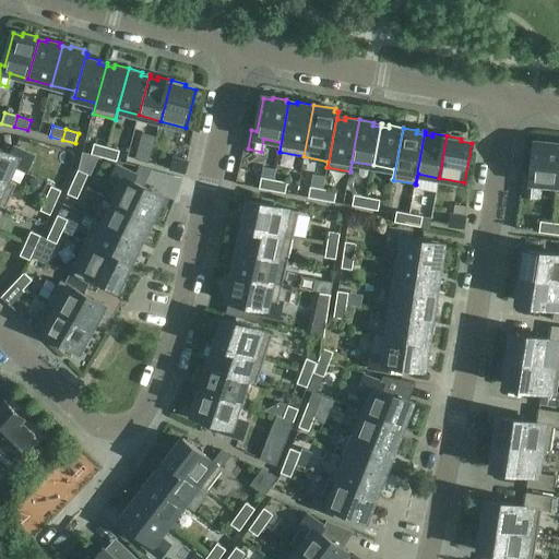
[(557,186),(558,163),(558,145),(558,142),(545,141),(544,144),(535,143),(532,177),(526,177),(524,195),(538,197),(539,183),(557,186)]
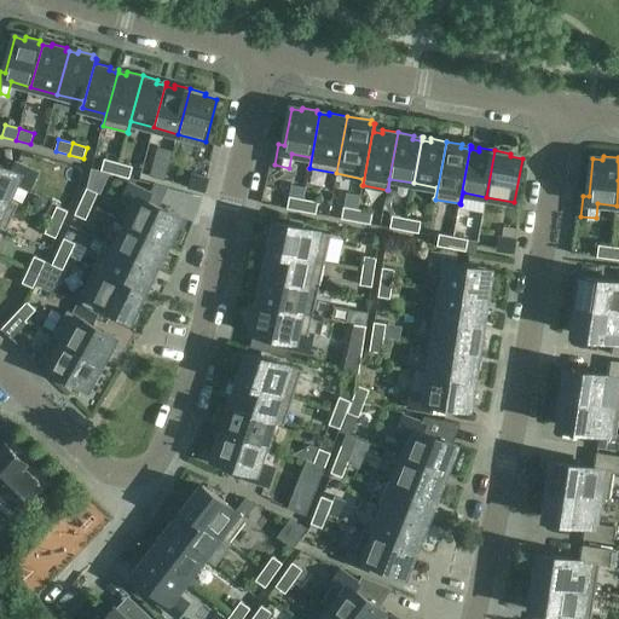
[(115,175),(119,163),(104,160),(100,171),(115,175)]
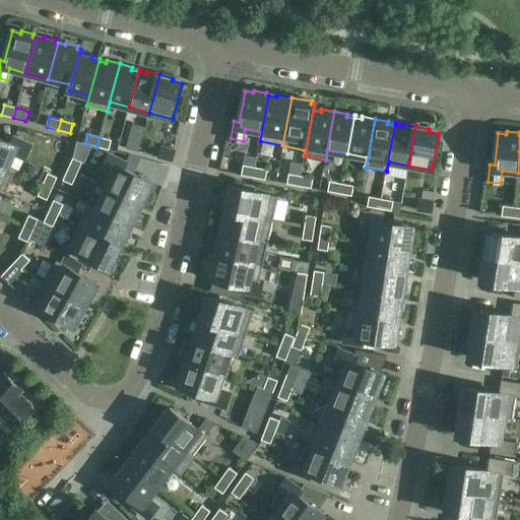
[(109,150),(112,140),(100,137),(96,147),(109,150)]
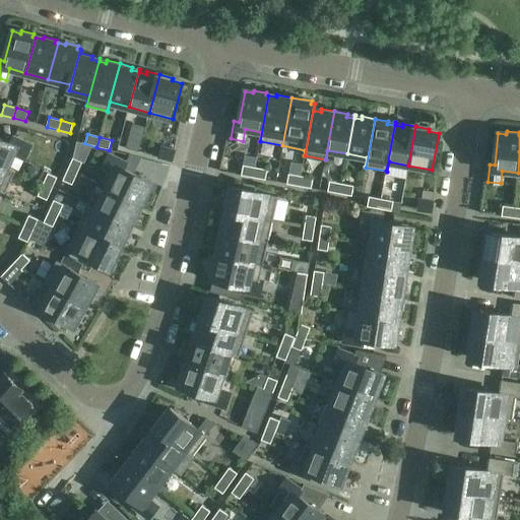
[(24,157),(29,146),(13,139),(11,144),(0,138),(0,165),(15,173),(15,172),(7,168),(13,152),(24,157)]
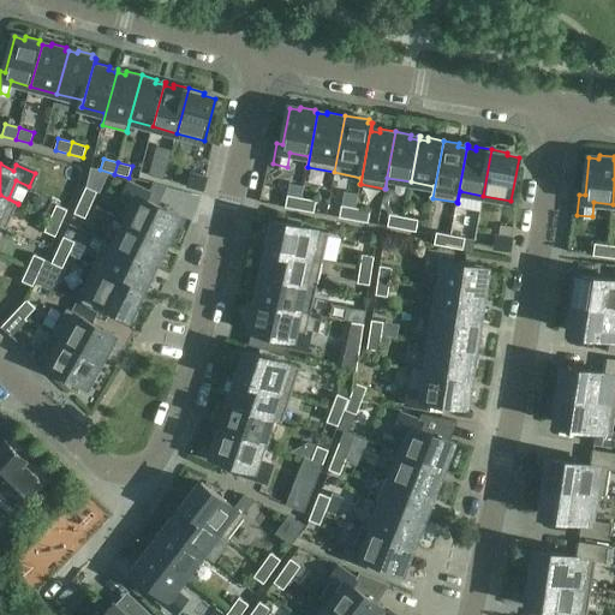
[(163,180),(167,168),(153,165),(150,175),(163,180)]
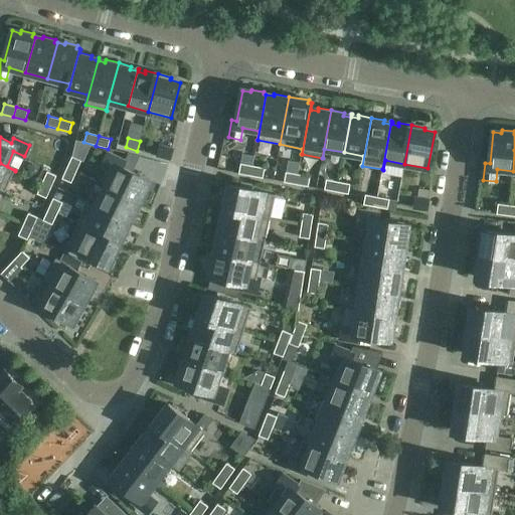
[(169,159),(172,149),(161,146),(158,156),(169,159)]
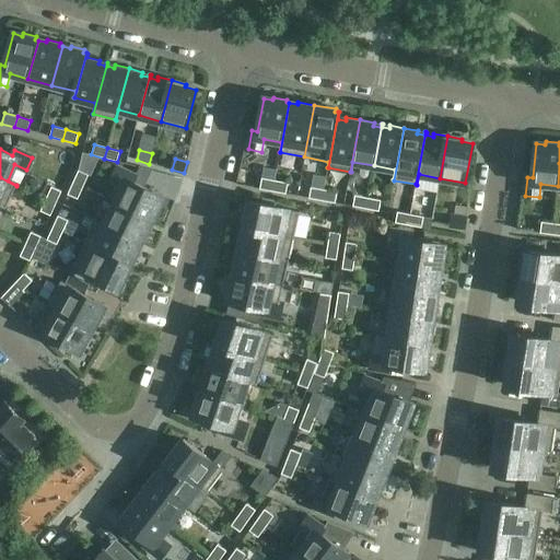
[(155,219),(161,206),(159,205),(163,197),(132,182),(135,176),(117,168),(112,181),(115,183),(106,198),(115,202),(151,220),(153,218),(155,219)]
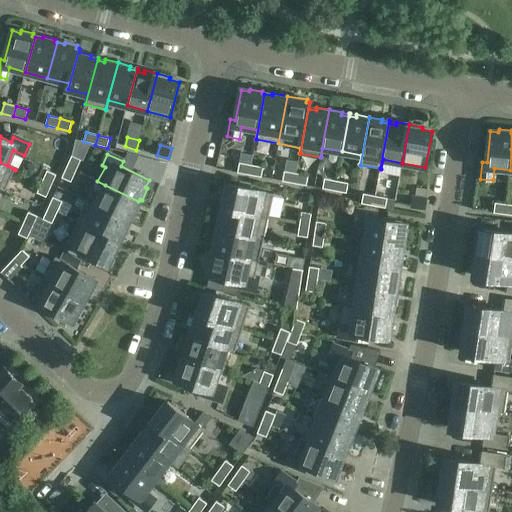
[(76,171),(81,160),(72,156),(67,167),(76,171)]
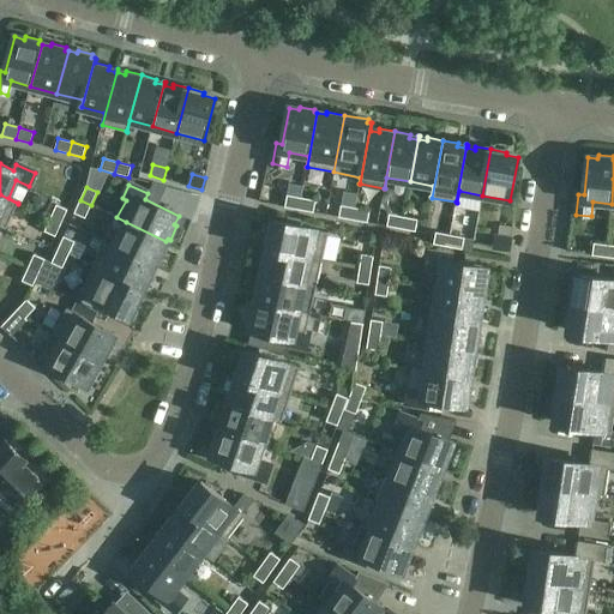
[(18,204),(0,194),(0,224),(6,228),(18,204)]
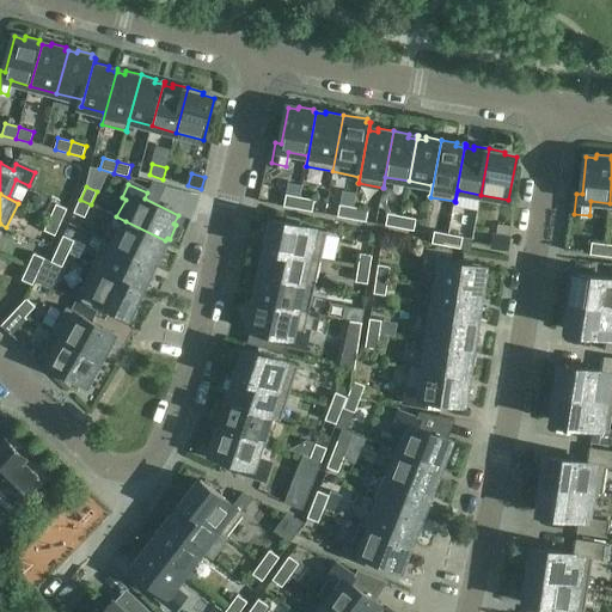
[(298,209),(300,197),(286,195),(283,207),(298,209)]
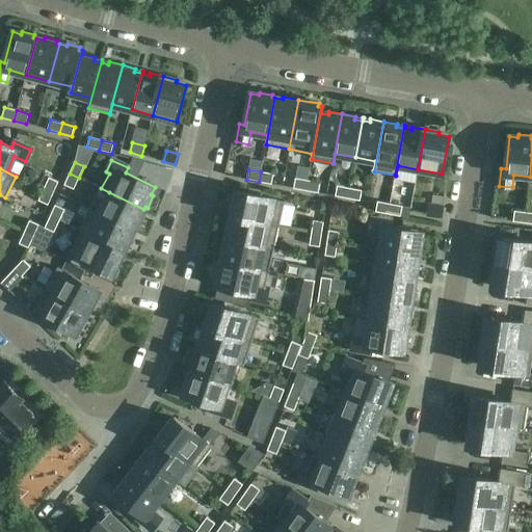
[(271,184),(273,174),(261,171),(259,182),(271,184)]
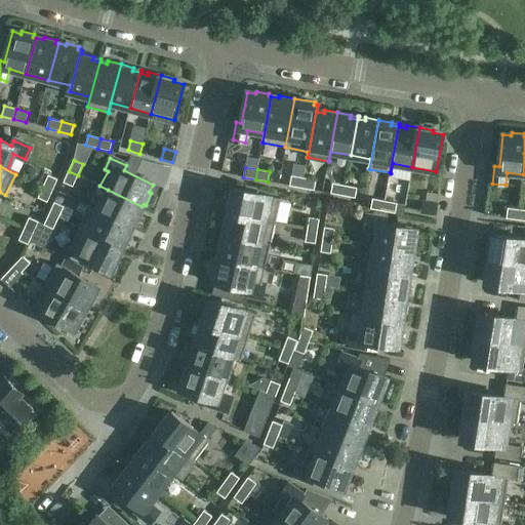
[(73,187),(78,175),(69,171),(64,183),(73,187)]
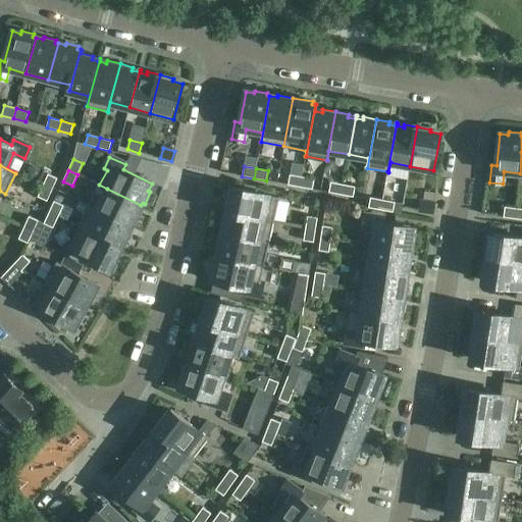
[(52,190),(57,178),(48,174),(43,186),(52,190)]
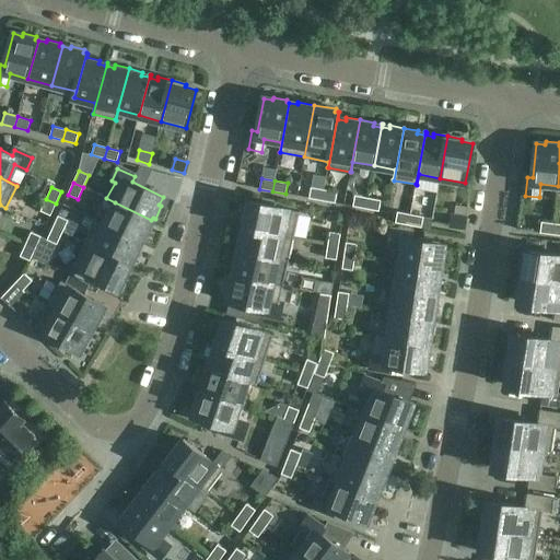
[(322,200),(324,189),(311,187),(308,198),(322,200)]
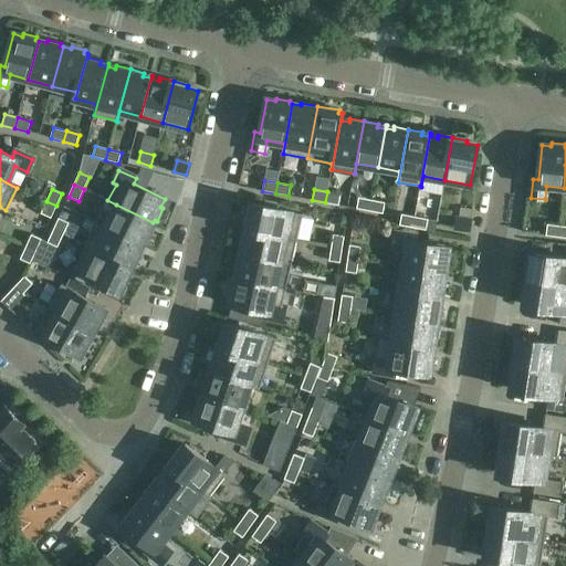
[(338,206),(341,195),(327,191),(325,202),(338,206)]
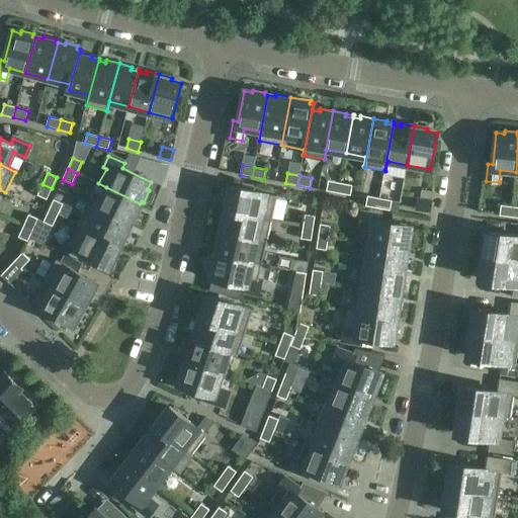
[(338,193),(340,183),(328,181),(326,191),(338,193)]
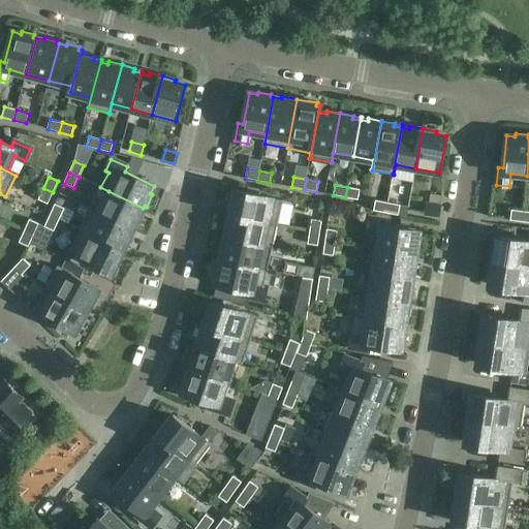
[(358,199),(360,189),(347,187),(345,197),(358,199)]
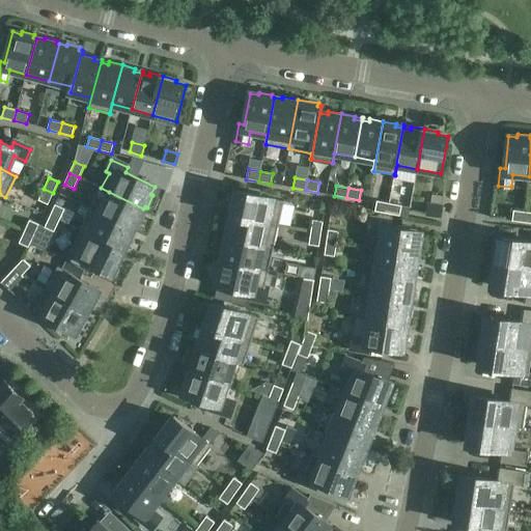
[(48,204),(53,193),(44,189),(38,200),(48,204)]
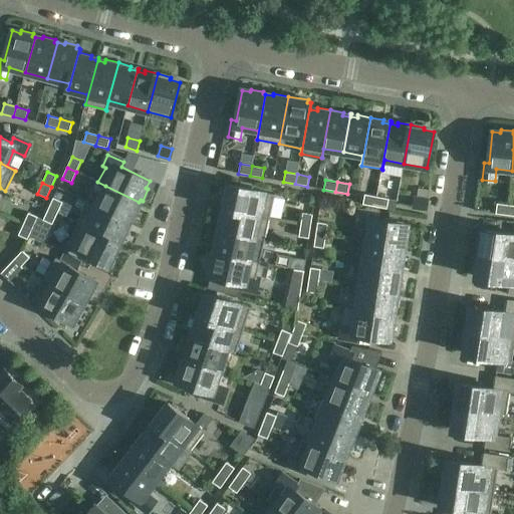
[(269,218),(274,195),(229,185),(229,188),(226,188),(223,200),(226,201),(224,208),(269,218)]
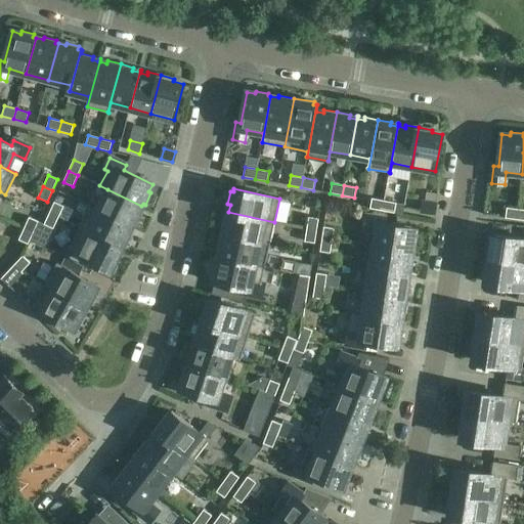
[(138,213),(141,206),(107,189),(98,210),(89,206),(89,207),(131,227),(133,224),(135,225),(140,214),(138,213)]
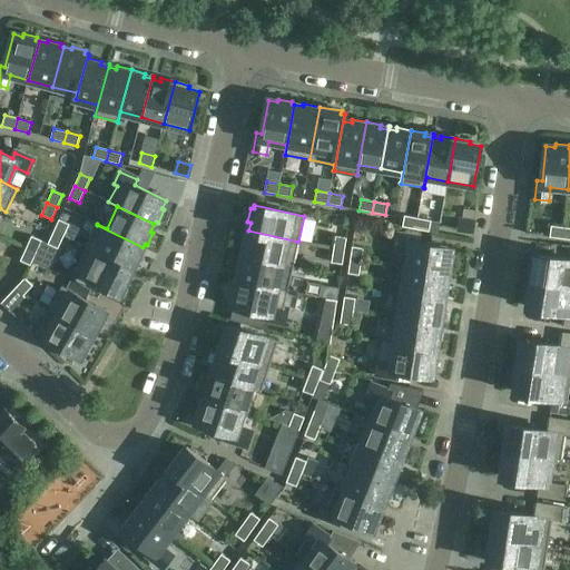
[(415,229),(418,218),(404,216),(402,227),(415,229)]
